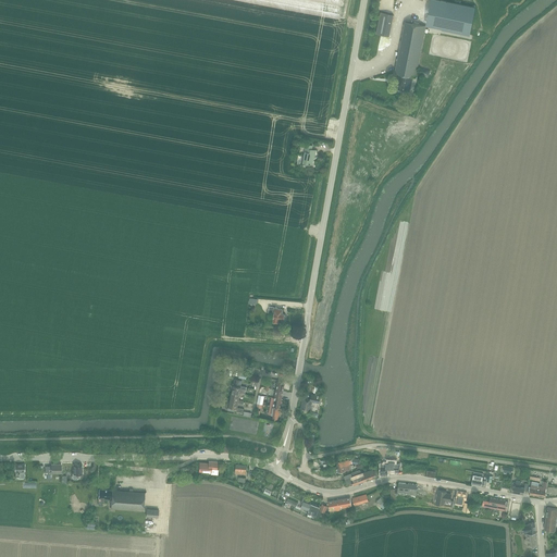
[(442,29),(470,36),(471,31),(475,7),(447,1),(447,2),(442,29)]
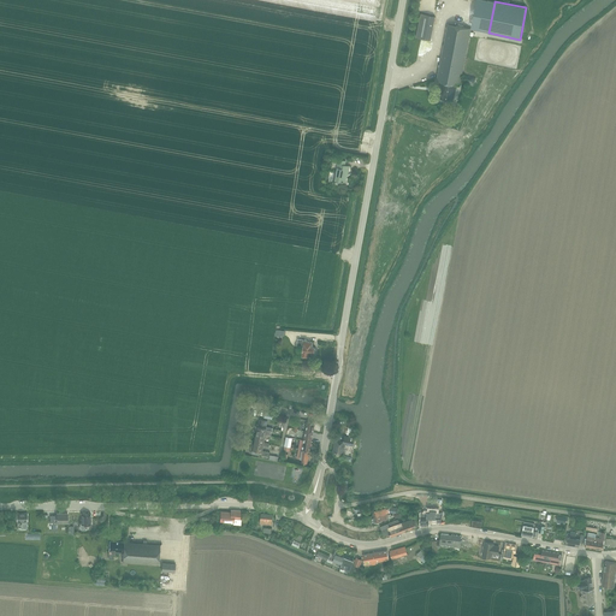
[(416,37),(424,39),(431,40),(436,16),(421,13),(420,18),(416,37)]
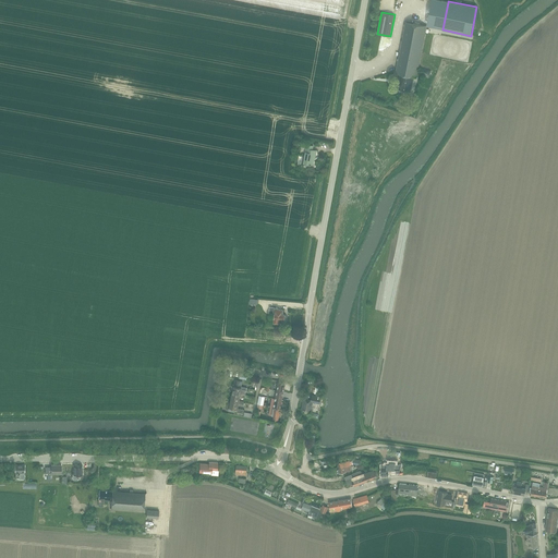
[(407,22),(396,73),(400,74),(398,88),(411,91),(414,77),(417,77),(419,73),(419,68),(427,26),(407,22)]
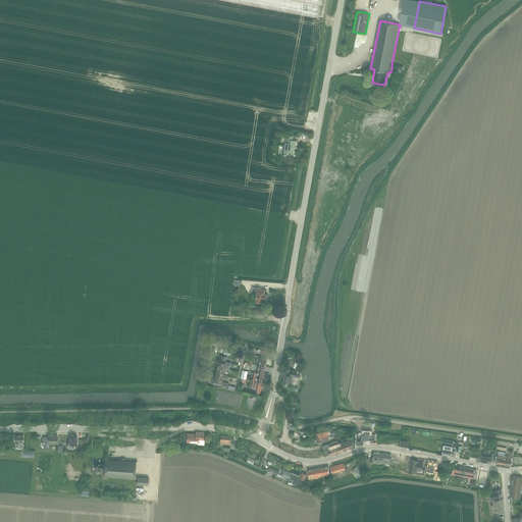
[(283,148),(281,154),(291,155),(291,154),(294,154),(295,146),(296,146),(297,141),(293,140),(294,137),(285,135),(284,140),(286,140),(284,148),(283,148)]
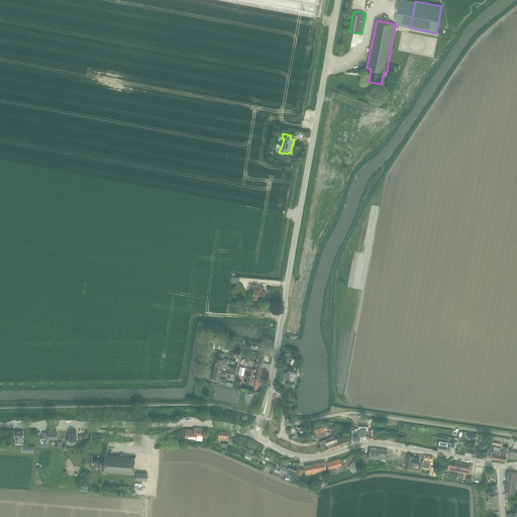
[(264,296),(264,295),(266,294),(266,293),(265,292),(265,291),(263,291),(263,287),(259,287),(259,285),(250,285),(249,290),(254,290),(254,299),(262,299),(262,295),(264,296)]
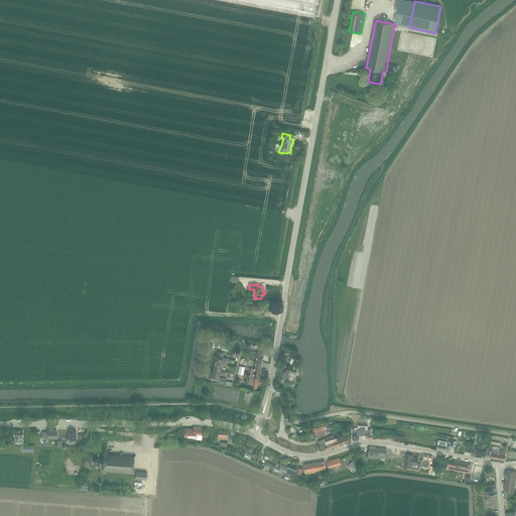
[(216,357),(215,363),(223,365),(223,364),(227,365),(228,358),(223,357),(224,352),(218,351),(217,357),(216,357)]
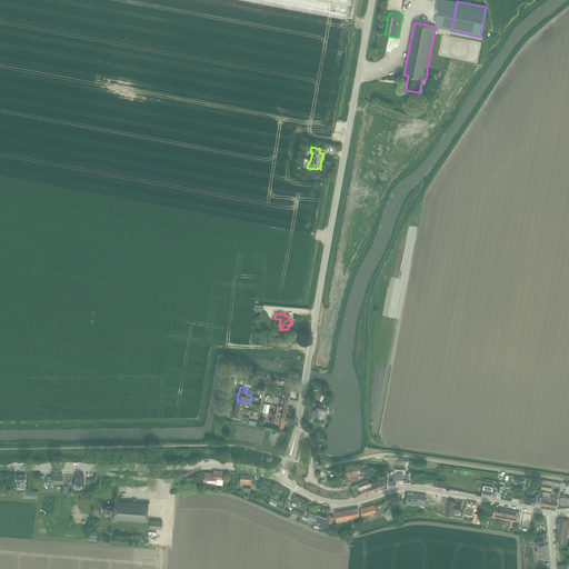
[(326,411),(327,409),(328,405),(318,402),(317,408),(310,407),(308,417),(317,418),(319,410),(326,411)]
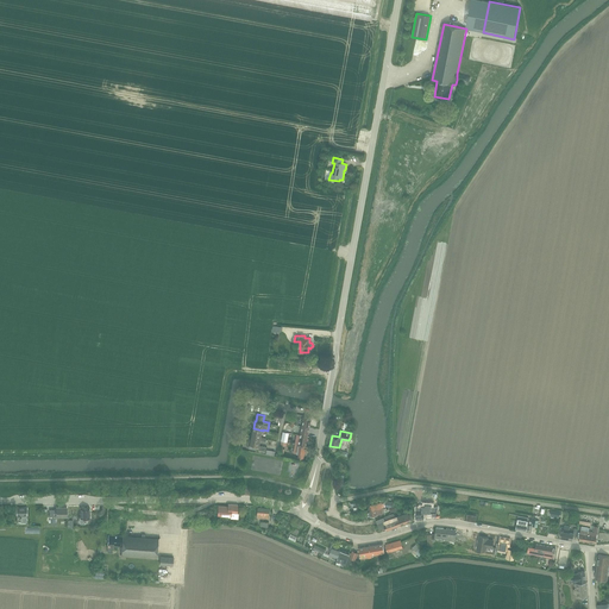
[(267,438),(265,438),(262,438),(261,438),(252,437),(250,449),(256,450),(257,446),(259,446),(258,450),(267,451),(267,446),(259,445),(261,440),(267,441),(267,438)]
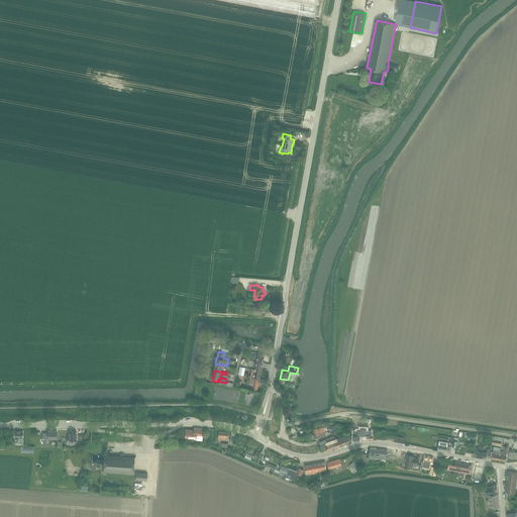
[(259,387),(260,379),(253,378),(253,377),(251,377),(249,385),(253,386),(253,390),(257,390),(259,387)]
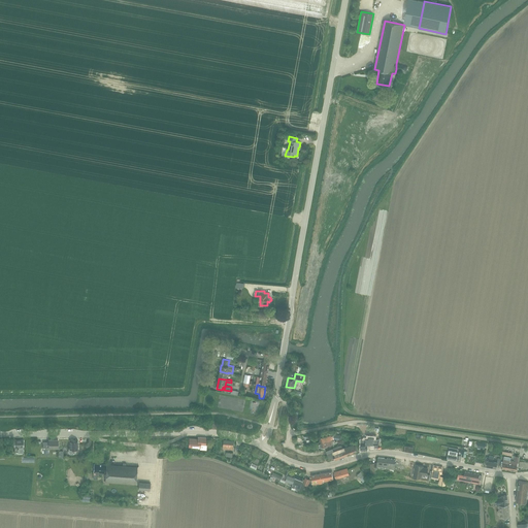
[(367,438),(361,438),(361,451),(367,451),(367,446),(373,446),(374,442),(378,443),(380,440),(381,429),(376,429),(375,439),(374,439),(367,439),(367,438)]
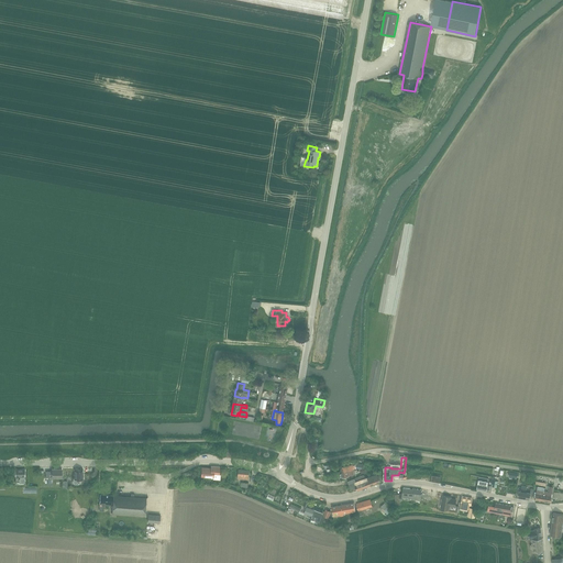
[(348,465),(341,466),(341,472),(346,471),(349,471),(351,471),(353,470),(356,468),(359,468),(361,470),(363,468),(364,465),(364,464),(355,463),(354,465),(353,466),(352,465),(348,465)]
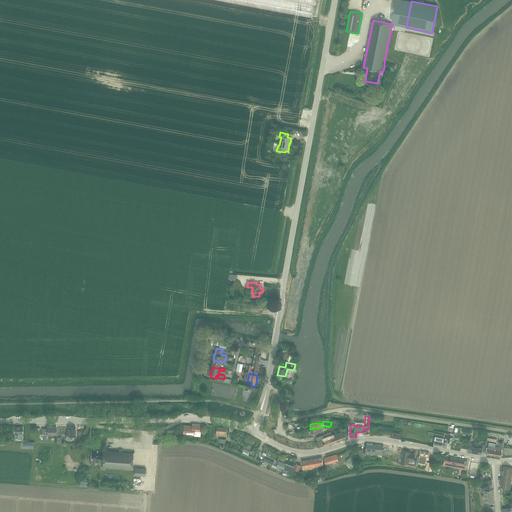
[(183,432),(194,433),(194,435),(200,435),(201,431),(199,431),(200,425),(193,424),(192,426),(183,425),(183,432)]
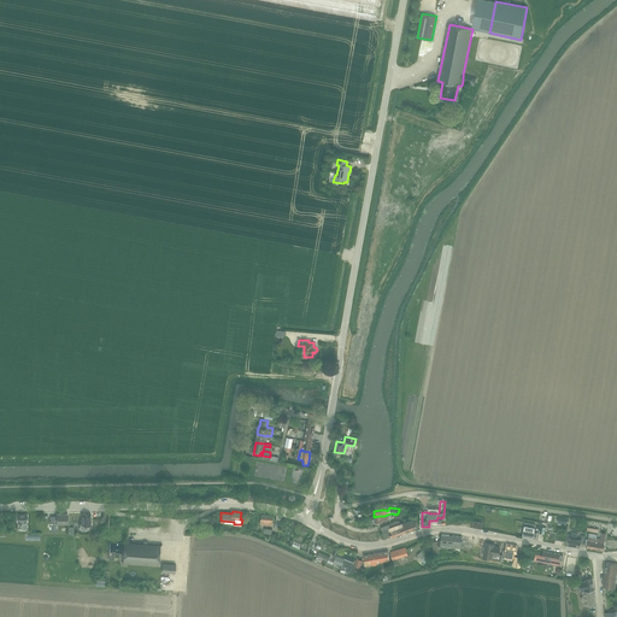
[(16,522),(17,522),(18,528),(28,528),(28,513),(17,513),(17,517),(16,517),(16,522)]
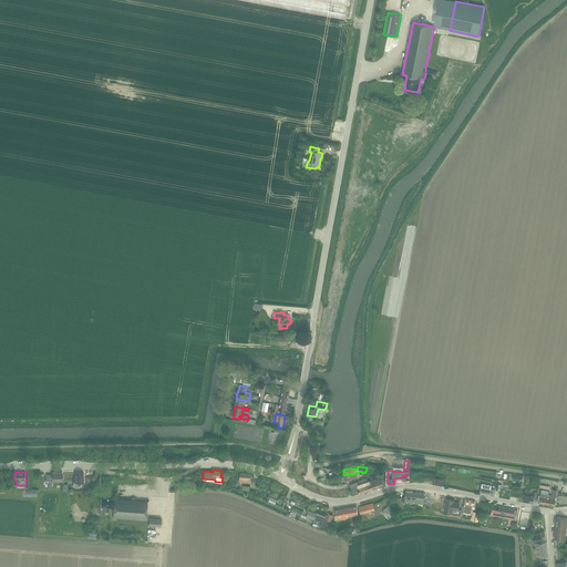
[(53,474),(47,474),(47,482),(48,482),(48,486),(49,486),(51,486),(51,482),(51,481),(53,481),(63,481),(63,472),(53,472),(53,474)]
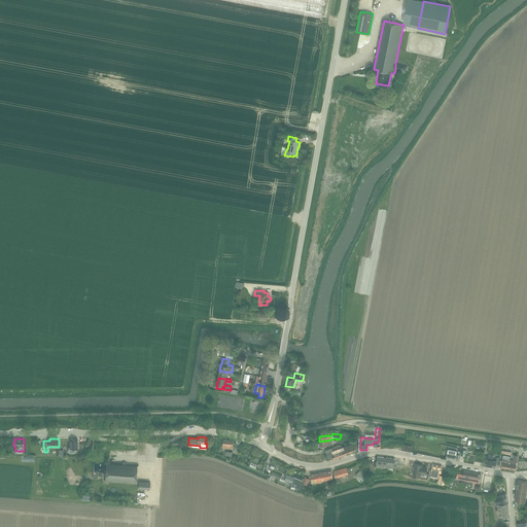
[(70,440),(70,448),(69,448),(69,453),(79,453),(79,444),(77,444),(77,440),(74,440),(73,438),(71,438),(70,440)]
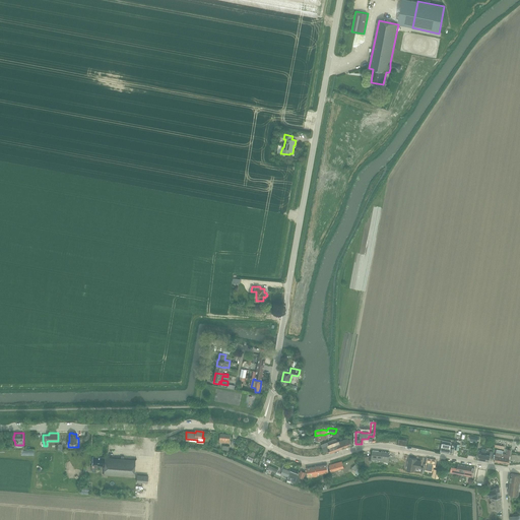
[(219,441),(230,442),(231,434),(220,433),(219,441)]
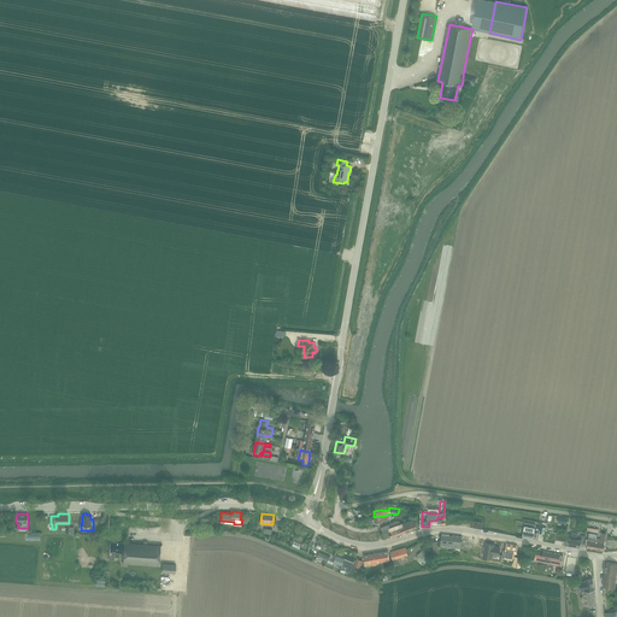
[(381,527),(381,528),(385,536),(391,534),(392,538),(417,528),(413,518),(400,524),(399,521),(381,527)]
